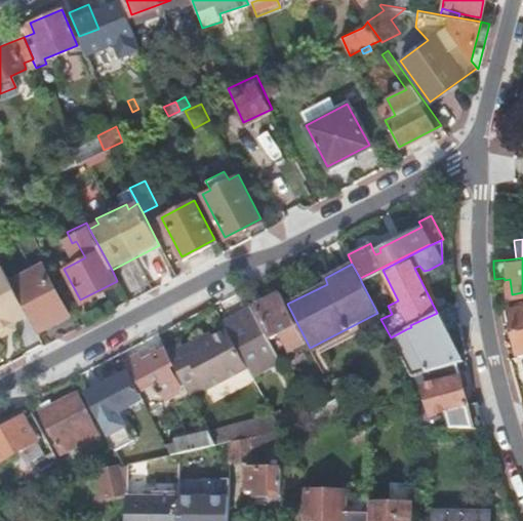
[(38,269),(10,282),(33,326),(36,331),(68,315),(41,265),(37,267),(38,269)]
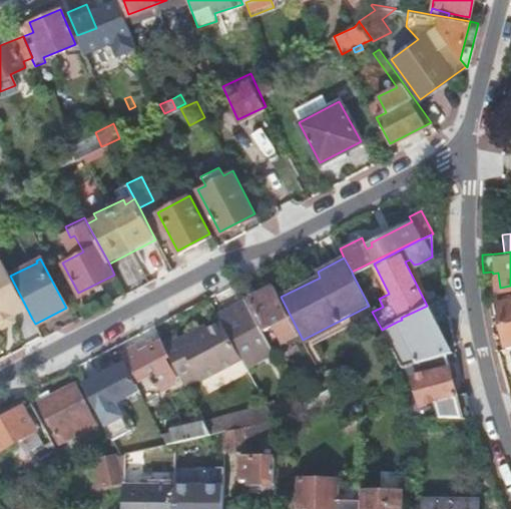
[(272,286),(247,298),(265,329),(274,325),(283,341),(298,334),(272,286)]
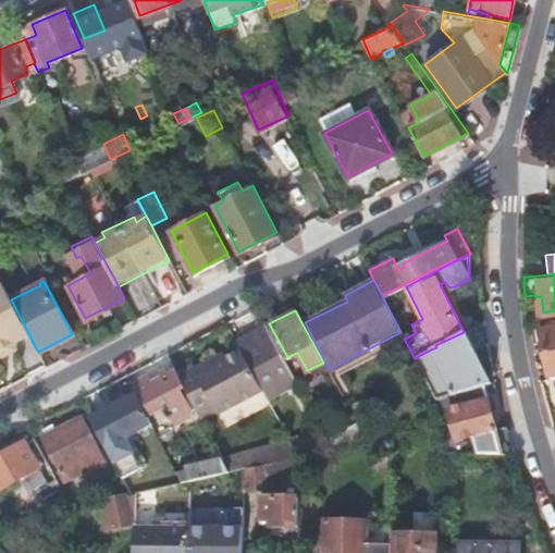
[(550,375),(554,373),(554,320),(540,323),(547,369),(550,375)]
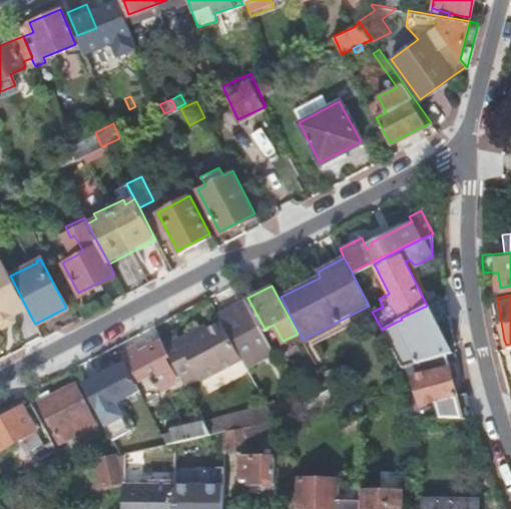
[(244,364),(272,350),(244,299),(217,314),(221,320),(240,356),(244,364)]
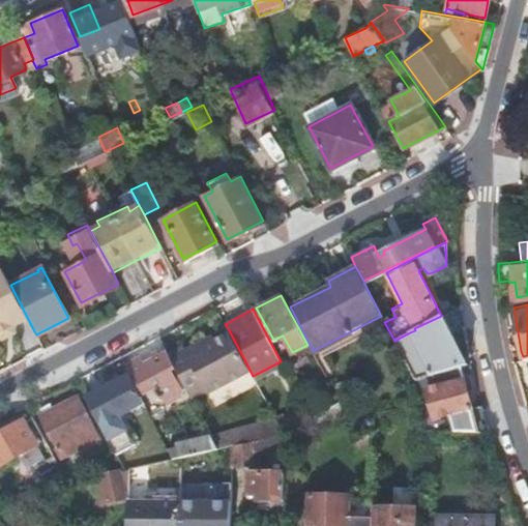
[(442,316),(415,330),(410,332),(432,373),(429,374),(431,377),(423,379),(433,416),(448,412),(452,430),(488,430),(479,405),(470,407),(459,367),(466,364),(442,316)]
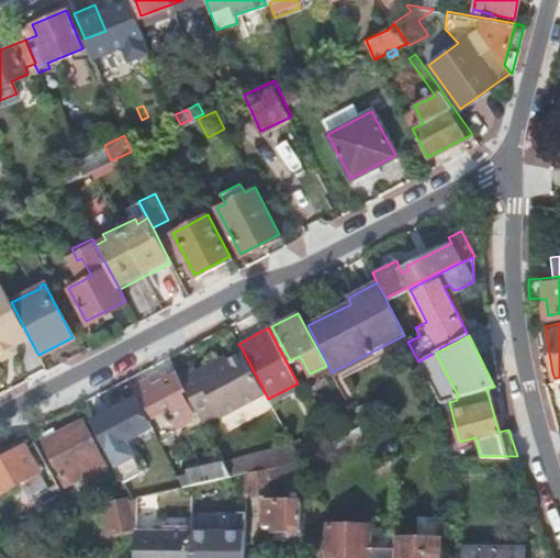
[(217,414),(264,390),(243,350),(226,359),(213,366),(211,363),(196,370),(193,367),(178,375),(186,390),(200,420),(215,412),(217,414)]
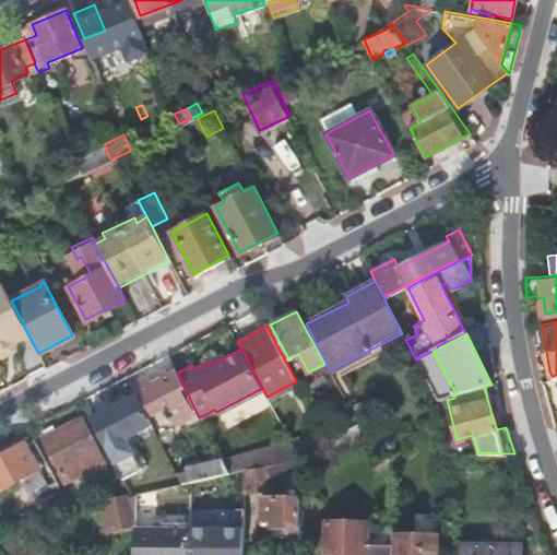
[(212,364),(225,357),(223,354),(210,361),(212,364)]
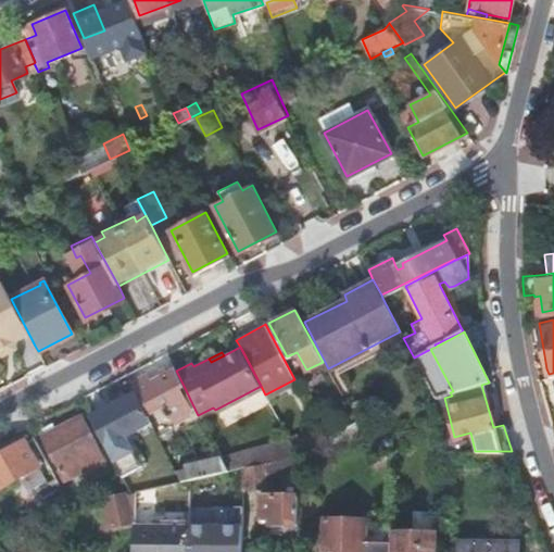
[(178,388),(184,386),(176,371),(175,368),(150,381),(148,375),(130,383),(136,392),(147,414),(162,406),(168,419),(189,409),(178,388)]
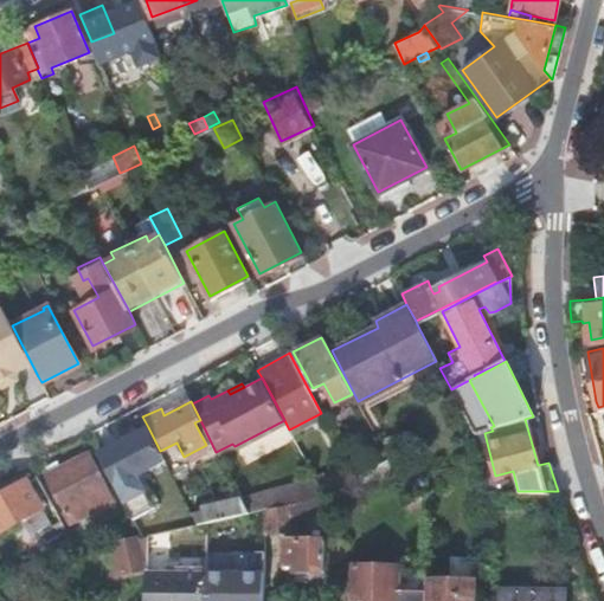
[(165,459),(160,451),(148,427),(96,452),(130,518),(154,508),(135,473),(165,459)]
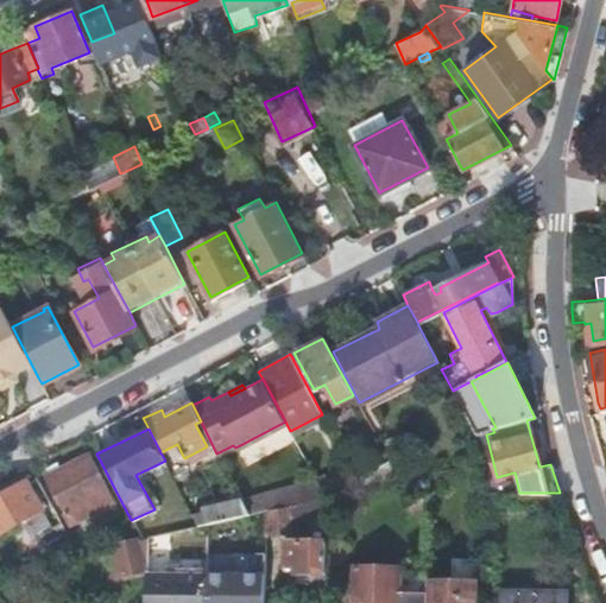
[(60,467),(49,473),(44,475),(68,522),(96,509),(90,499),(106,489),(88,452),(60,467)]
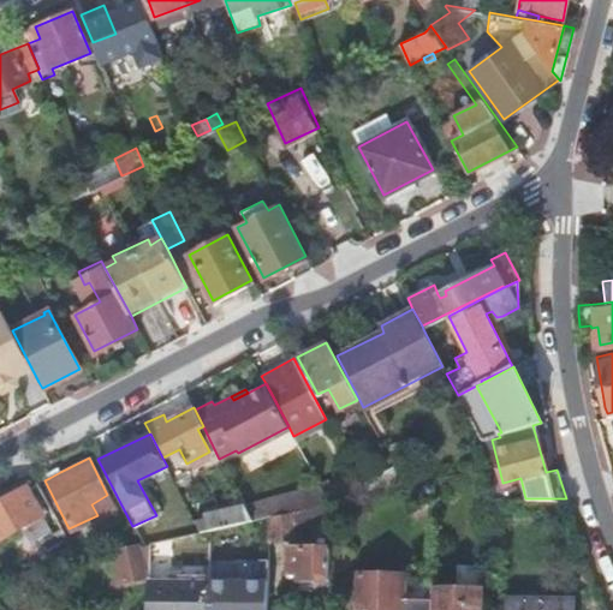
[(47,472),(49,478),(60,472),(58,467),(47,472)]
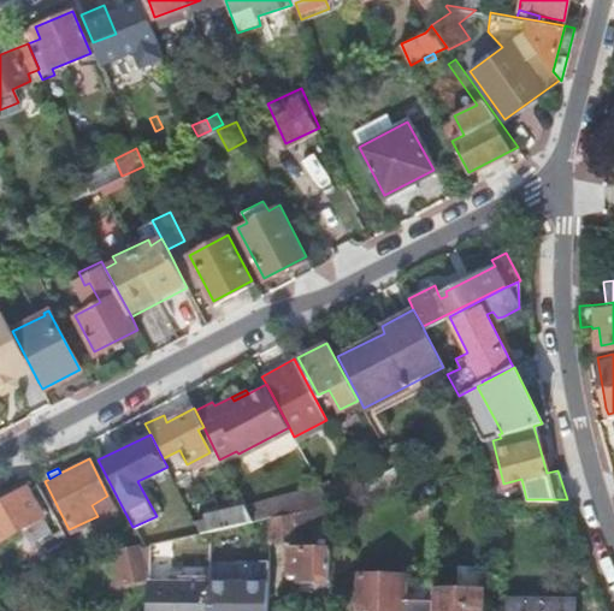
[(471,481),(468,470),(454,474),(456,485),(471,481)]
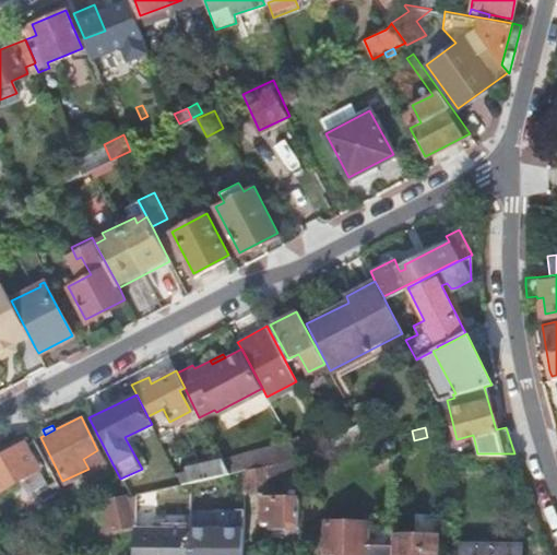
[(299,456),(332,448),(321,429),(299,440),(296,437),(289,439),(299,456)]
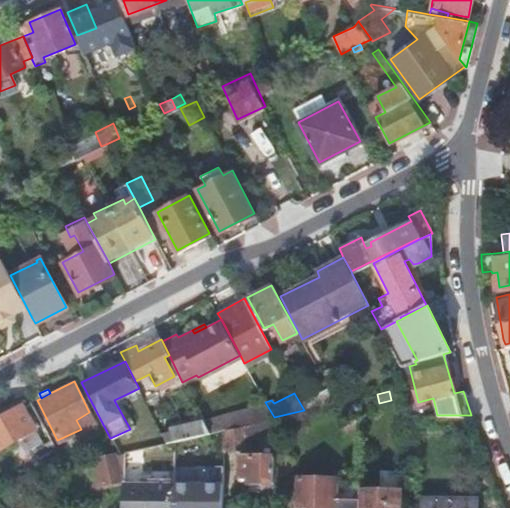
[(418,402),(409,404),(409,414),(437,415),(433,398),(418,402)]
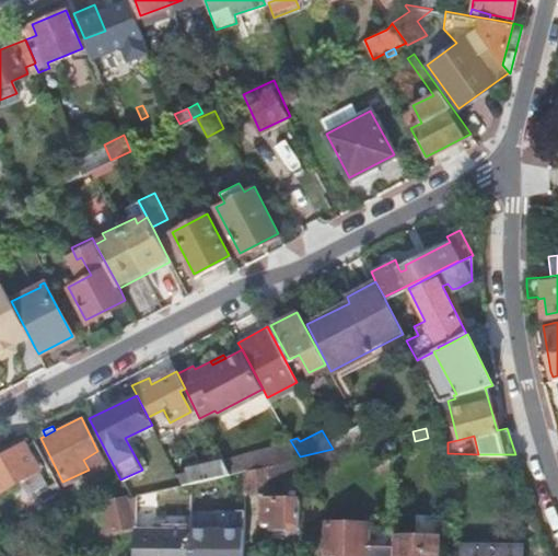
[(254,467),(300,456),(290,440),(250,451),(254,467)]
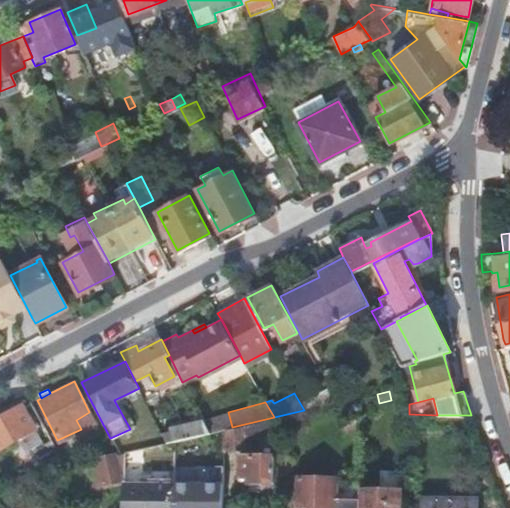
[(25,452),(49,438),(42,422),(31,403),(23,407),(34,427),(9,441),(14,450),(22,446),(25,452)]
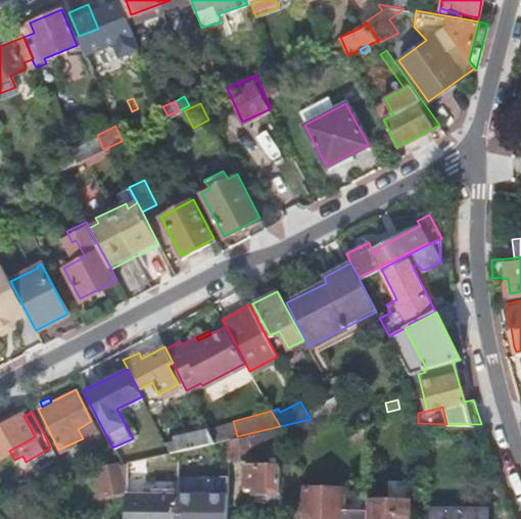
[(0,455),(9,451),(35,436),(24,416),(21,413),(0,424),(0,455)]
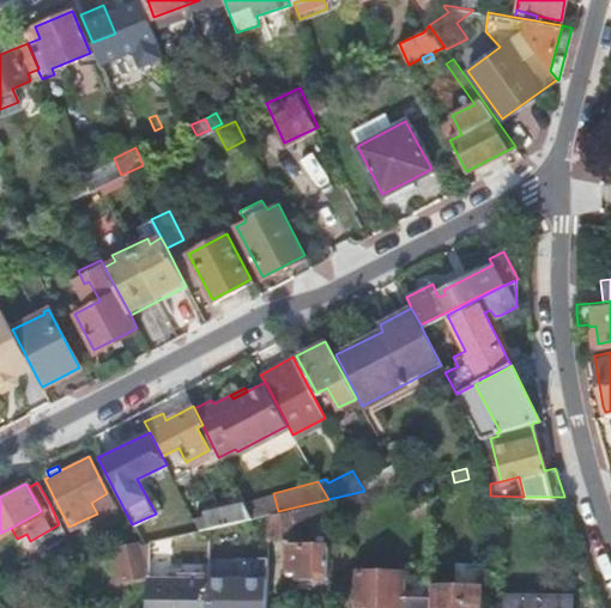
[(268,514),(278,511),(273,493),(242,502),(250,517),(268,514)]
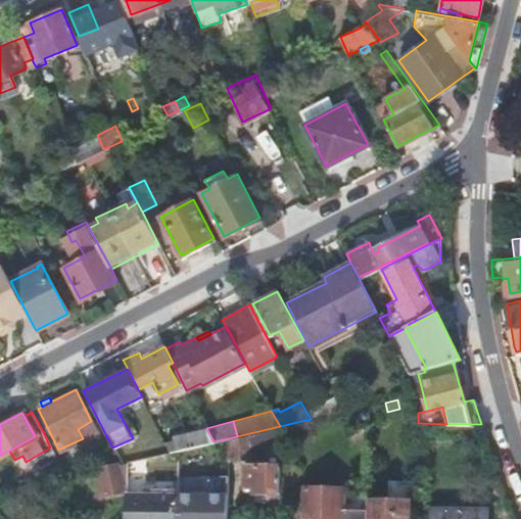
[(279,438),(280,426),(237,436),(229,438),(228,459),(250,459),(250,447),(279,438)]
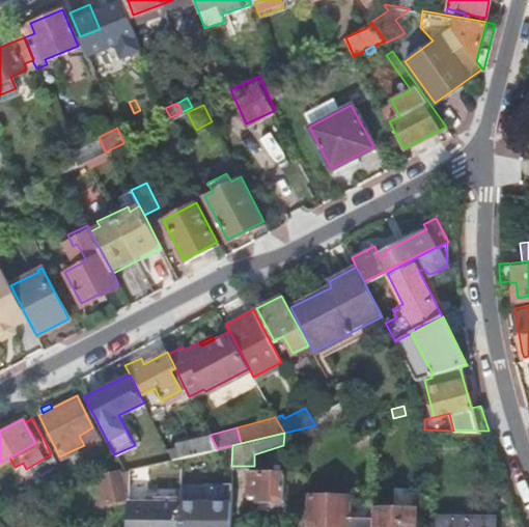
[(178,456),(217,448),(210,435),(174,444),(177,458),(178,456)]
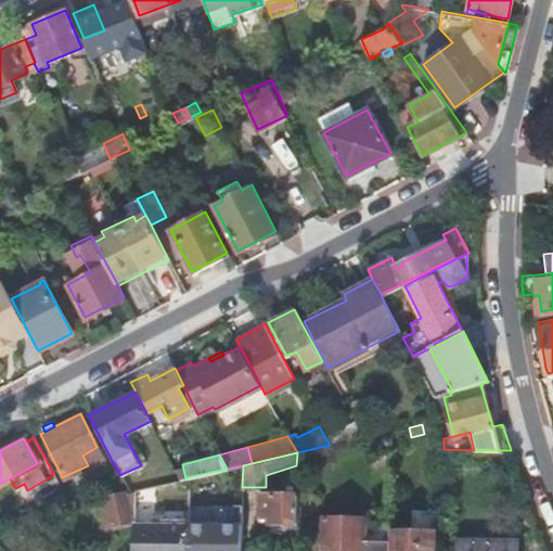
[(166,483),(177,481),(174,470),(164,472),(166,483)]
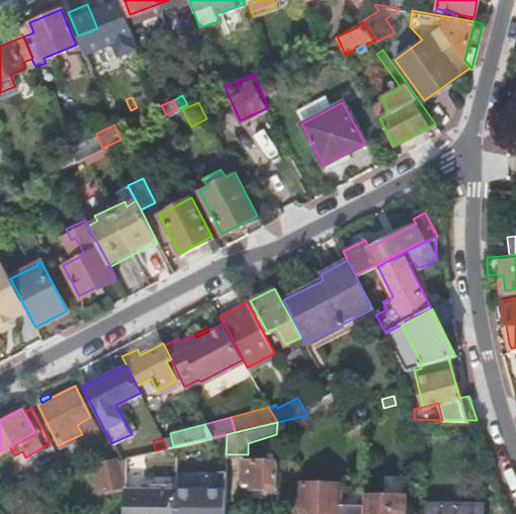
[(90,465),(110,460),(107,448),(87,452),(90,465)]
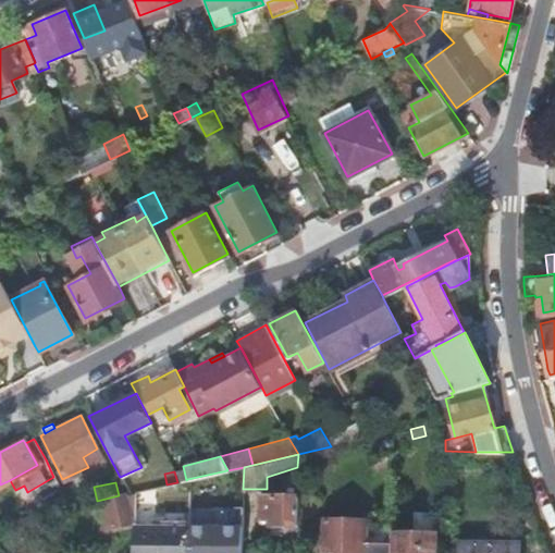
[(187,519),(187,525),(213,525),(214,510),(219,510),(220,484),(187,484),(187,519)]
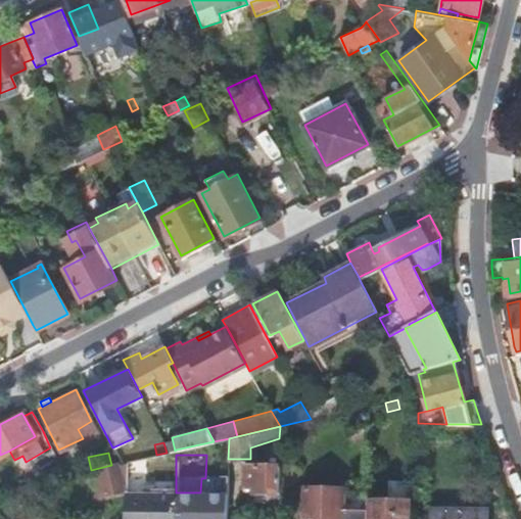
[(122,488),(116,464),(111,465),(91,470),(96,493),(122,488)]
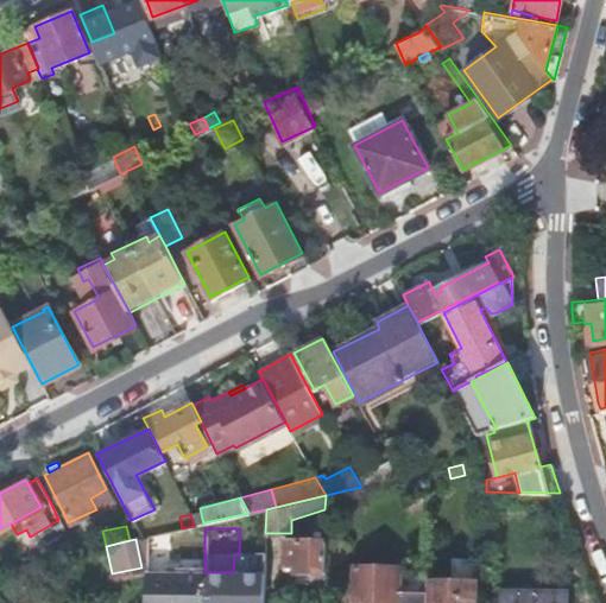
[(304,578),(323,578),(324,541),(282,540),(282,564),(295,565),(294,571),(305,572),(304,578)]
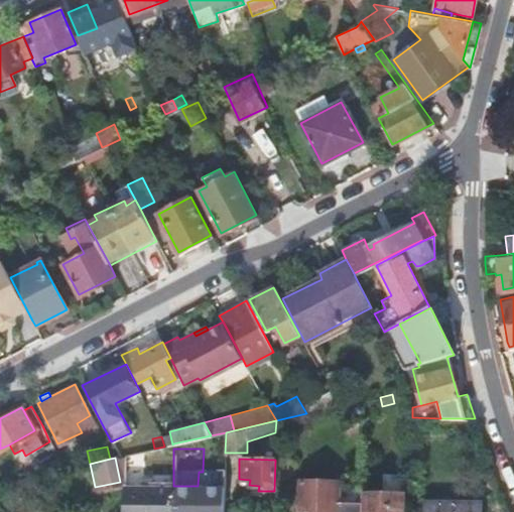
[(34,478),(25,480),(27,490),(36,488),(34,478)]
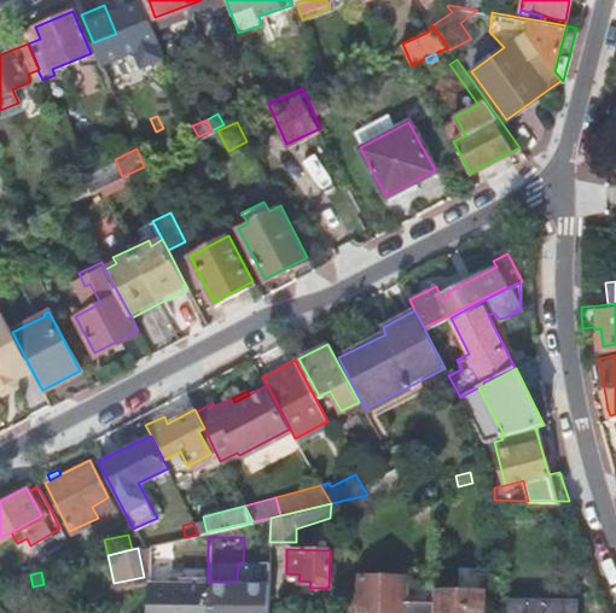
[(404,612),(404,574),(359,574),(358,612),(404,612)]
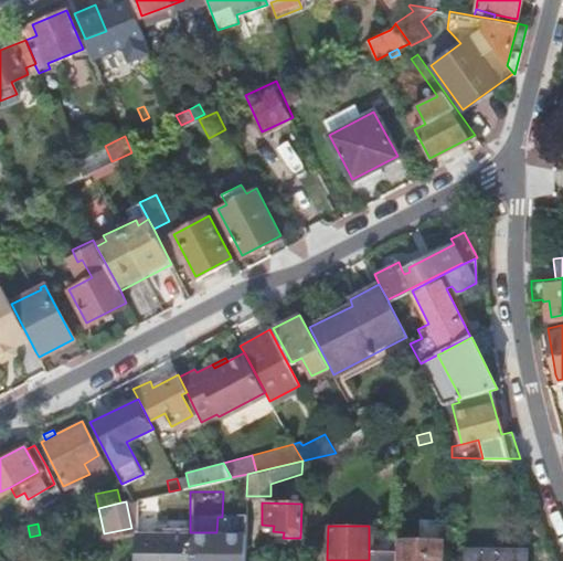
[(189,560),(190,532),(190,527),(186,527),(165,527),(161,527),(160,533),(136,533),(135,560),(189,560)]
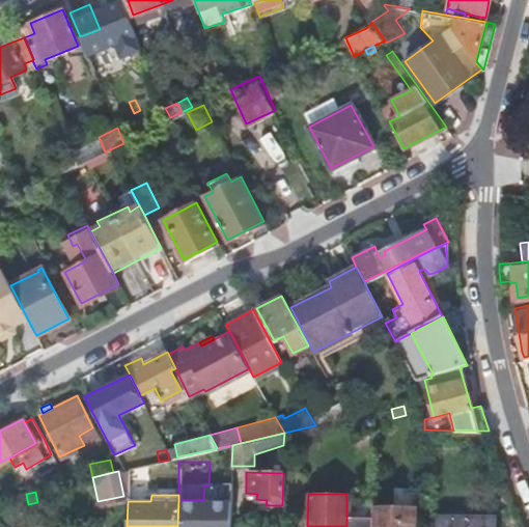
[(229,526),(230,507),(214,507),(213,526),(229,526)]
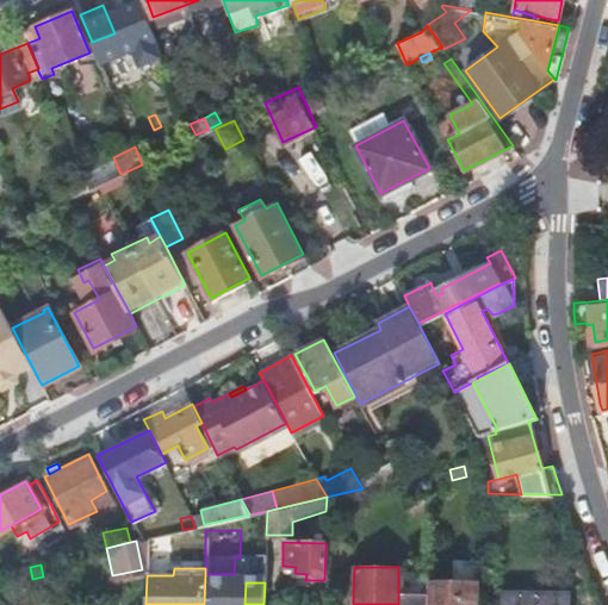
[(476,604),(477,584),(432,582),(430,604),(476,604)]
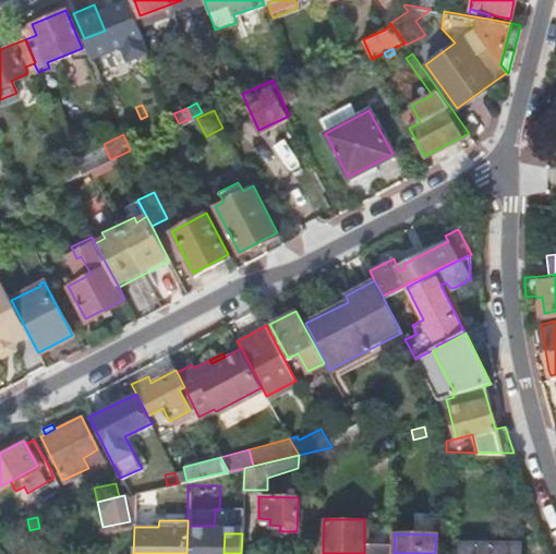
[(518,553),(519,542),(460,541),(459,553),(518,553)]
